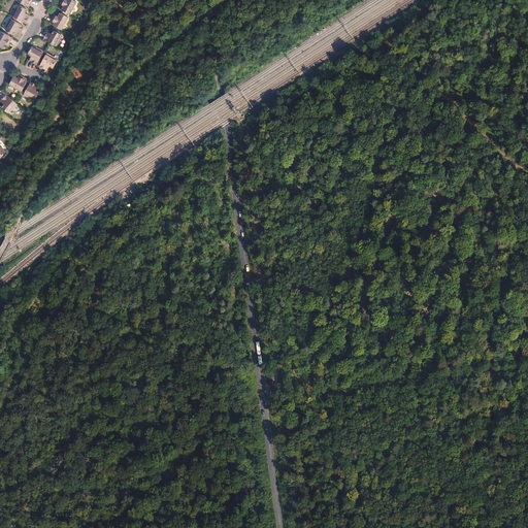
[(70,0),(61,0),(61,2),(63,3),(61,5),(62,6),(60,10),(68,15),(75,2),(70,0)]
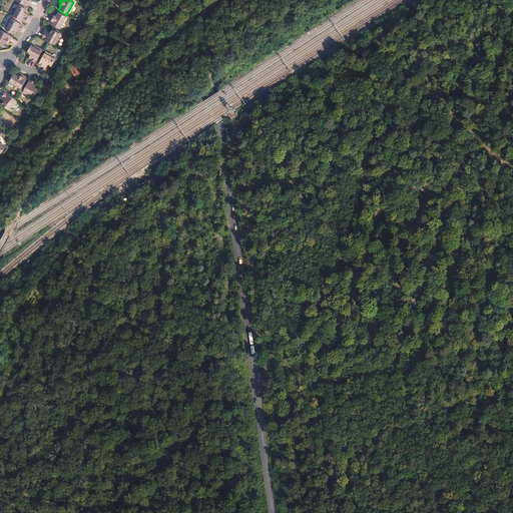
[(15,8),(10,16),(23,23),(26,18),(23,16),(24,14),(23,13),(25,10),(18,6),(16,9),(15,8)]
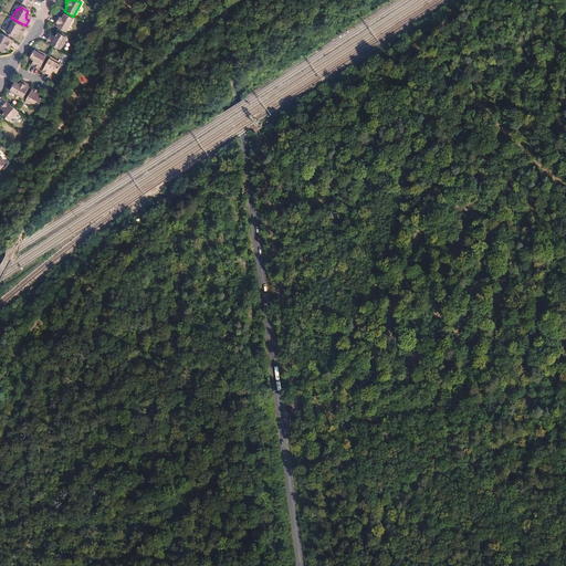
[(53,25),(65,33),(73,19),(64,14),(62,19),(60,18),(59,21),(56,20),(53,25)]
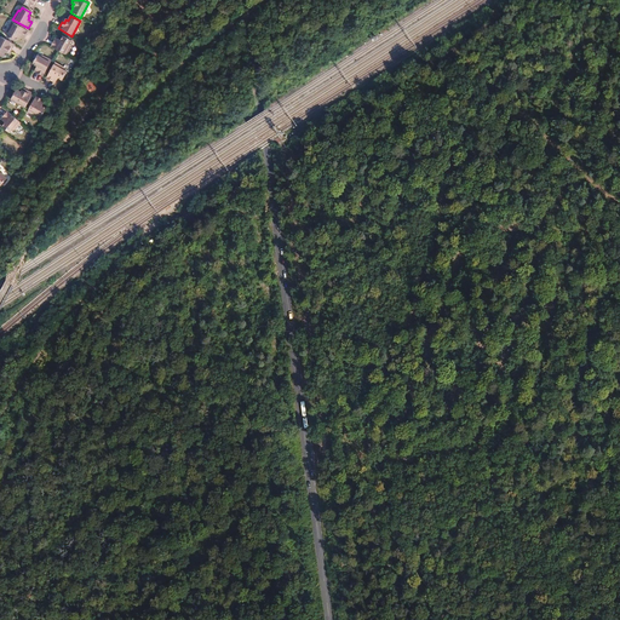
[(16,36),(17,38),(18,35),(22,38),(26,30),(11,22),(6,32),(7,33),(5,36),(13,41),(16,36)]
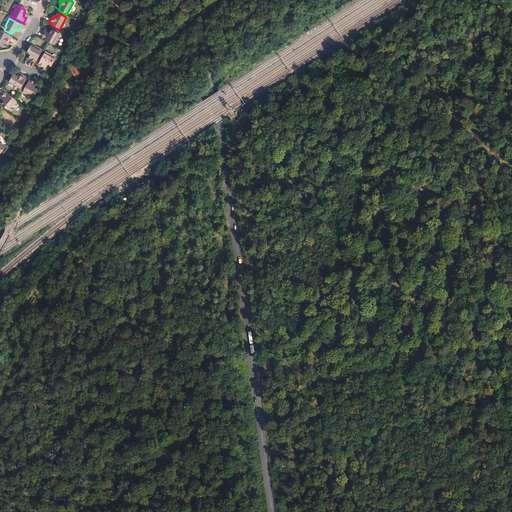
[(12,38),(1,31),(0,32),(0,47),(2,48),(4,44),(6,46),(7,43),(9,44),(12,38)]
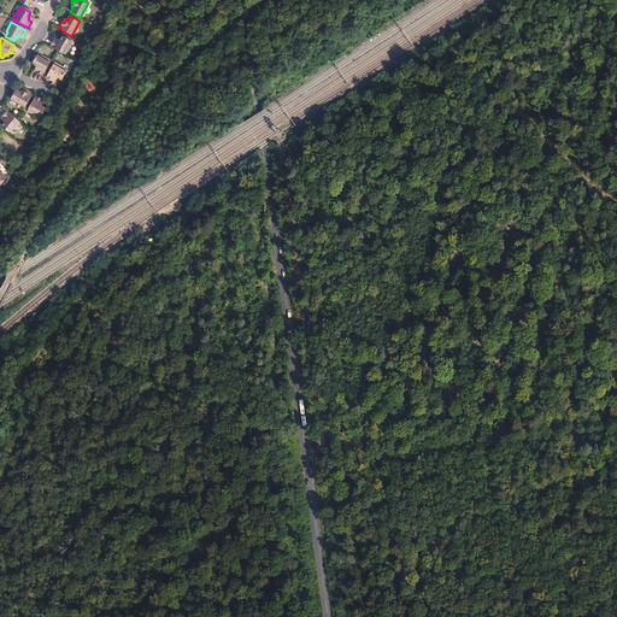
[(51,47),(57,51),(65,56),(70,47),(69,46),(71,42),(63,37),(60,41),(58,43),(54,41),(51,47)]
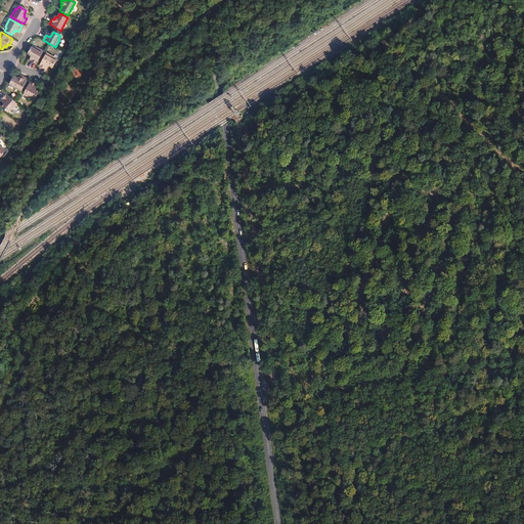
[(30,56),(30,57),(32,58),(30,62),(35,66),(43,52),(35,47),(34,49),(31,47),(27,54),(30,56)]
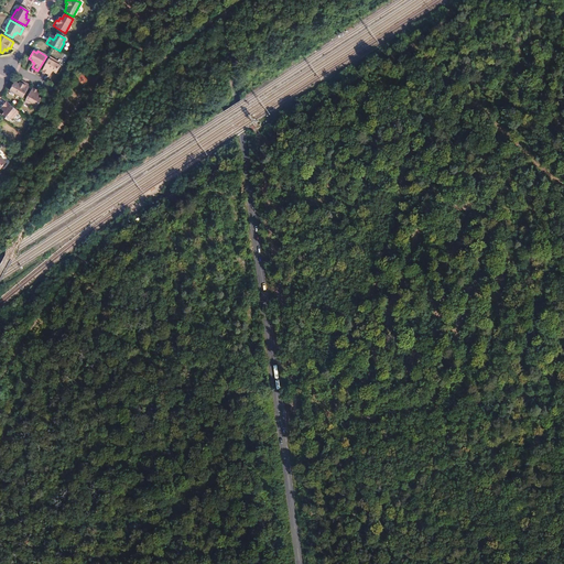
[(41,72),(46,75),(49,72),(51,73),(52,72),(55,74),(60,66),(55,64),(56,63),(49,57),(41,72)]
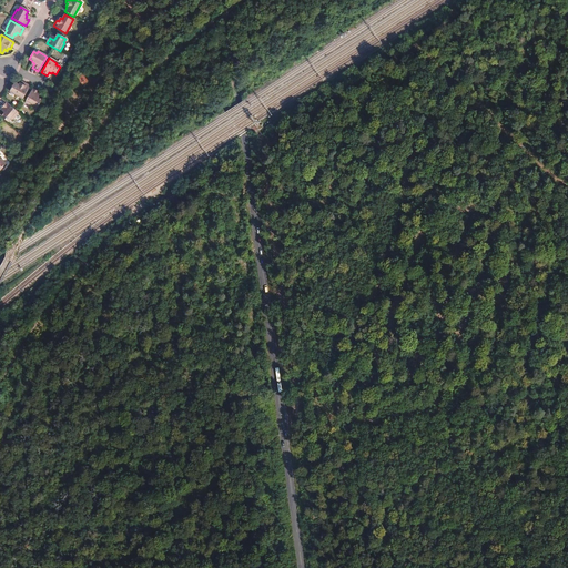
[(8,92),(21,100),(28,88),(22,83),(21,85),(19,83),(18,85),(13,83),(8,92)]
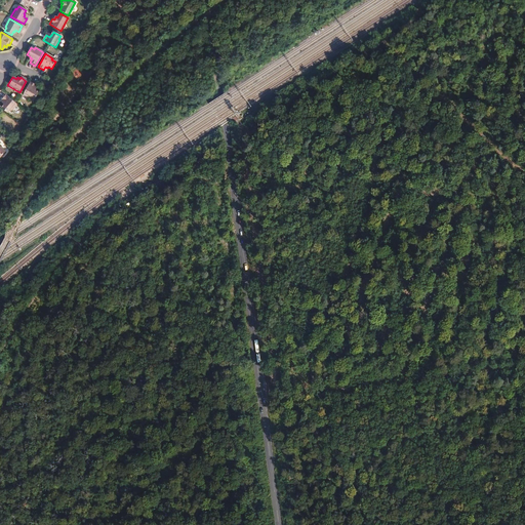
[(33,92),(34,91),(32,89),(34,87),(28,83),(21,96),(28,101),(29,99),(32,101),(36,94),(33,92)]
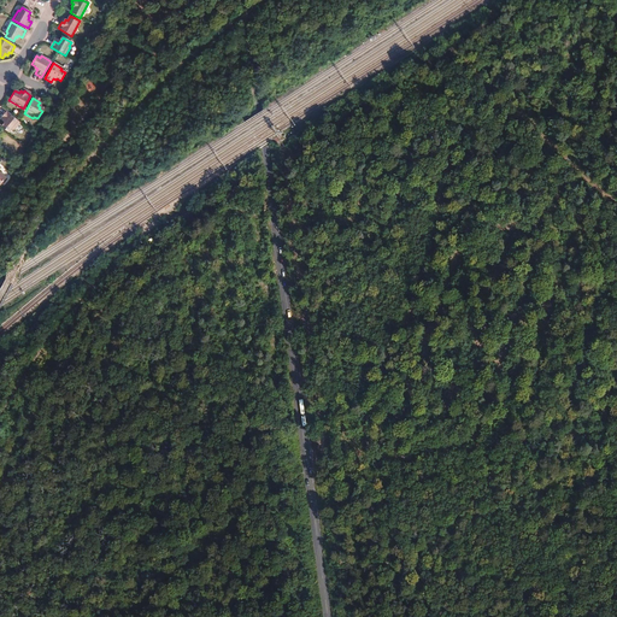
[(16,121),(5,112),(1,117),(4,119),(3,122),(3,123),(0,125),(0,127),(7,133),(10,129),(12,131),(18,123),(16,121)]
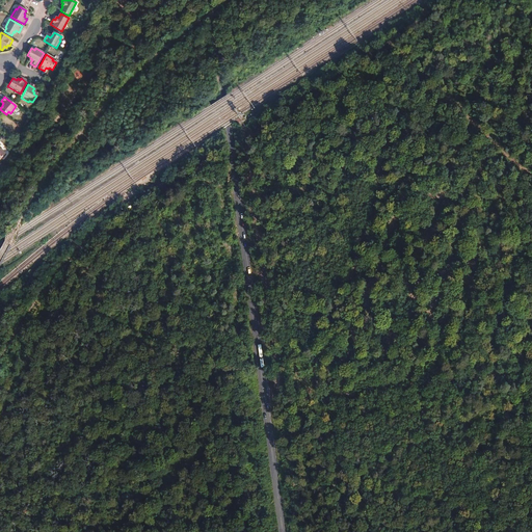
All buildings are outlined.
